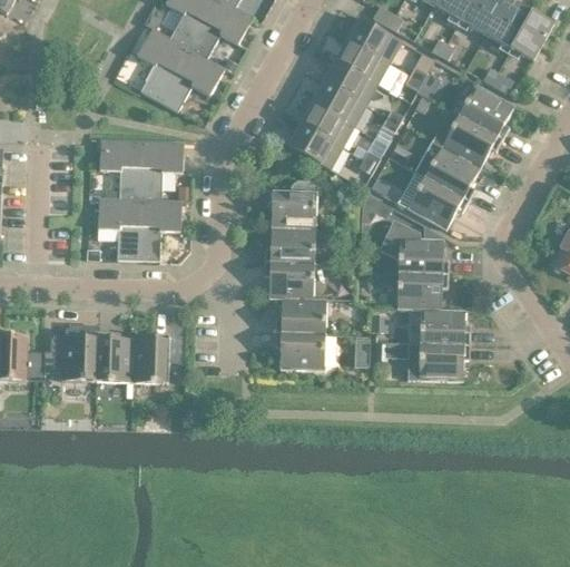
[(0,0),(0,10),(6,13),(12,0),(0,0)]
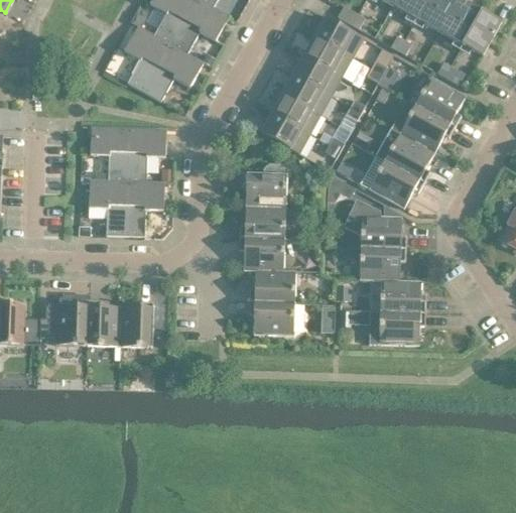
[(151,0),(149,3),(165,12),(153,34),(170,43),(194,0),(151,0)]
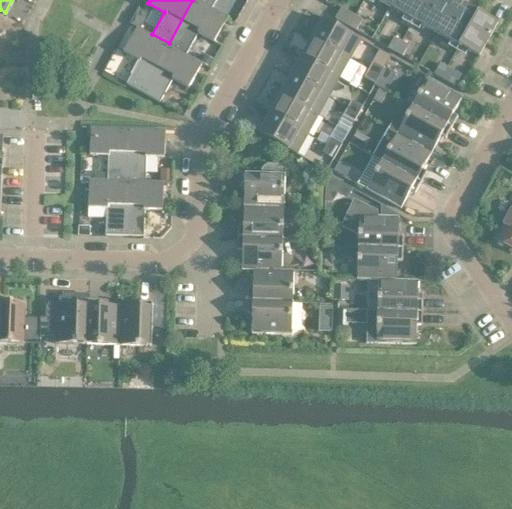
[(227,15),(211,6),(200,0),(192,0),(169,43),(185,53),(198,31),(213,39),(227,15)]
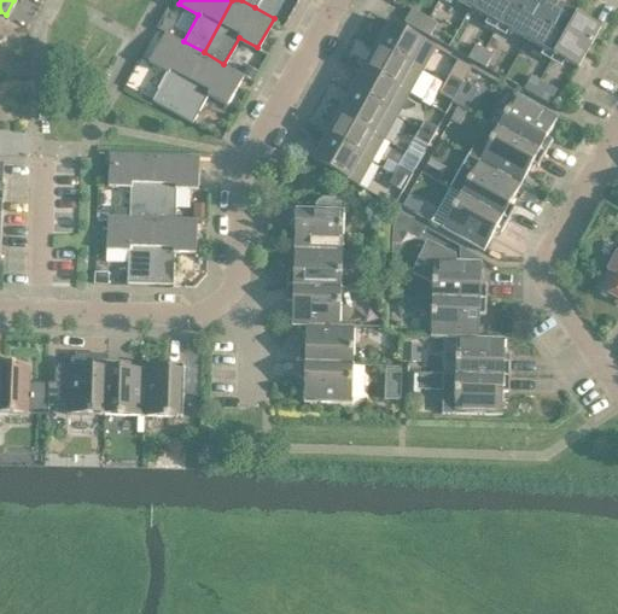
[(473,0),(471,6),(499,21),(509,0),(473,0)]
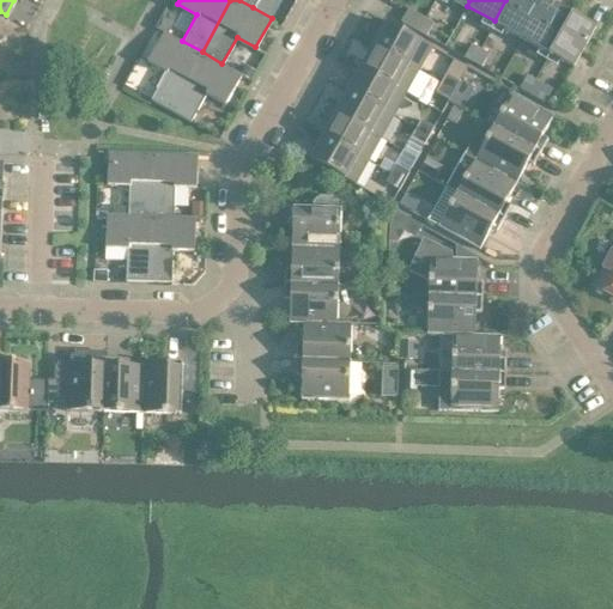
[(505,0),(495,20),(522,36),(541,0),(505,0)]
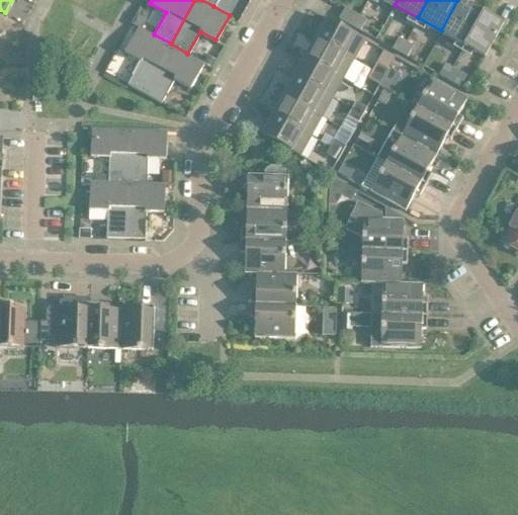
[(457,0),(441,30),(464,44),(484,9),(467,0),(457,0)]
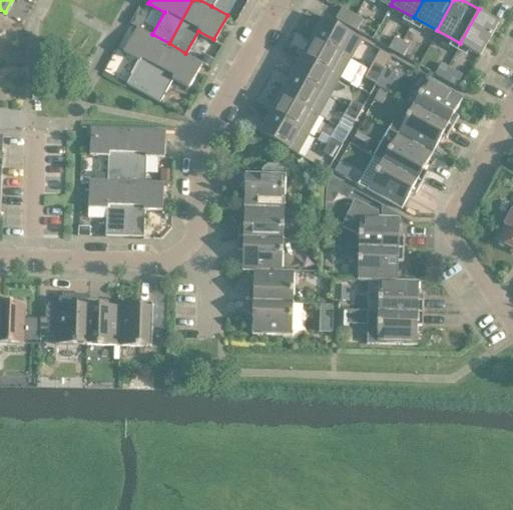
[(336,16),(349,23),(355,13),(341,5),(336,16)]
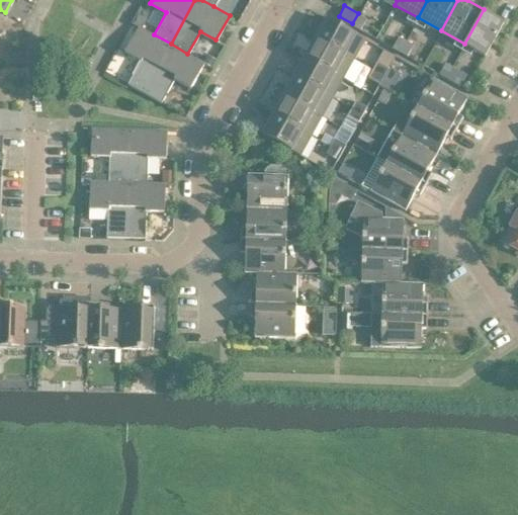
[(503,20),(492,14),(484,9),(464,44),(484,55),(503,20)]
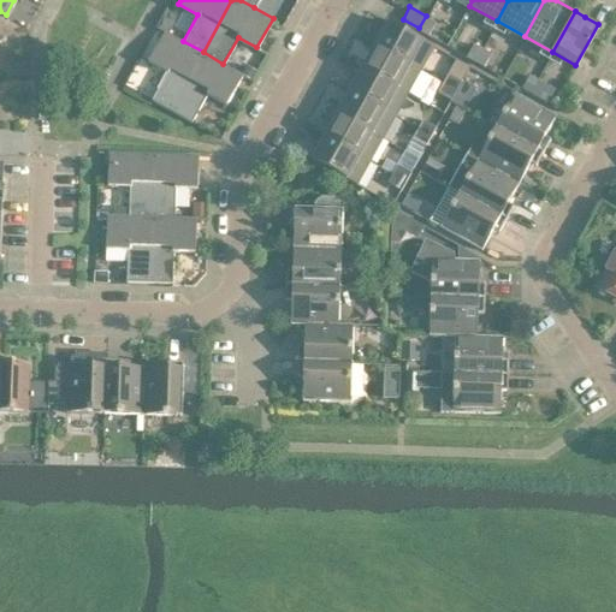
[(161,13),(154,25),(164,30),(165,31),(171,19),(161,13)]
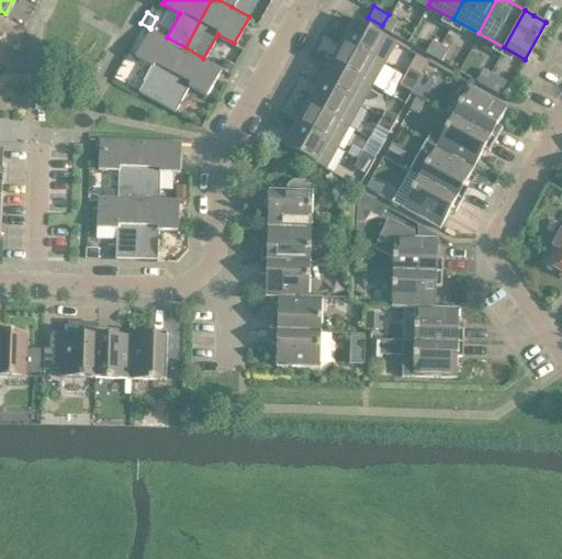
[(396,19),(389,14),(382,25),(390,30),(396,19)]
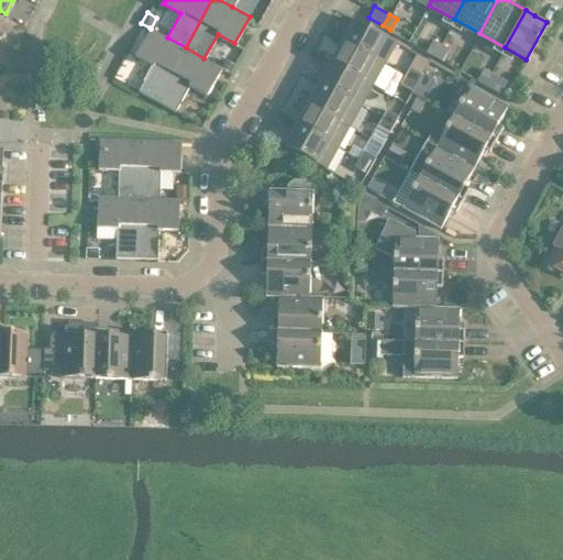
[(342,40),(374,57),(384,63),(396,41),(354,18),(342,40)]
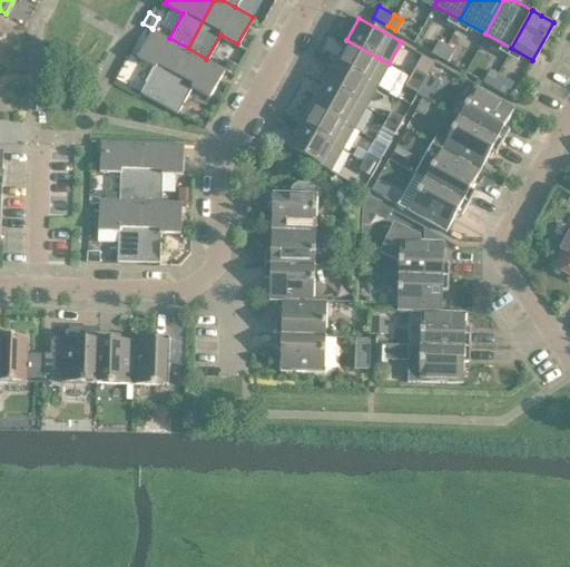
[(188,48),(169,38),(153,29),(151,28),(137,56),(154,65),(140,90),(158,101),(188,48)]
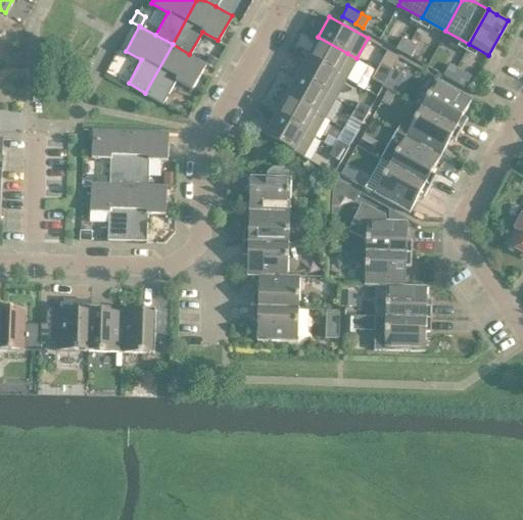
[(401,36),(395,46),(403,51),(410,40),(401,36)]
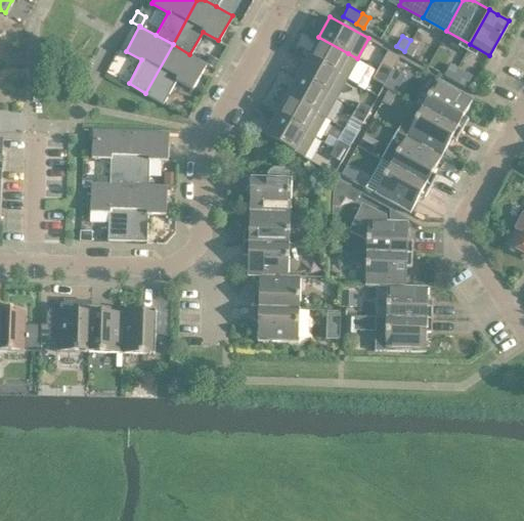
[(318,37),(308,56),(347,78),(357,83),(367,63),(357,58),(348,53),(318,37)]
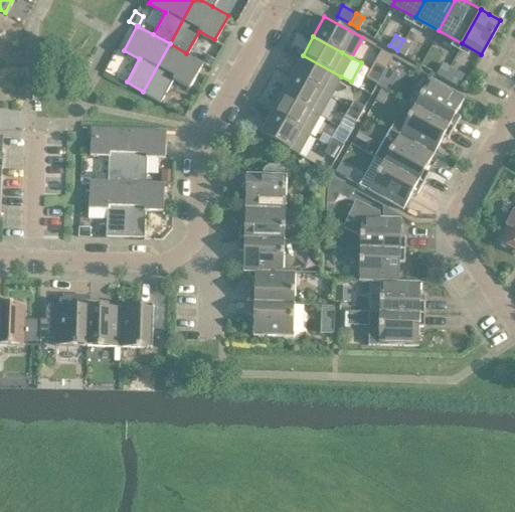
[(409,43),(403,39),(397,50),(403,53),(409,43)]
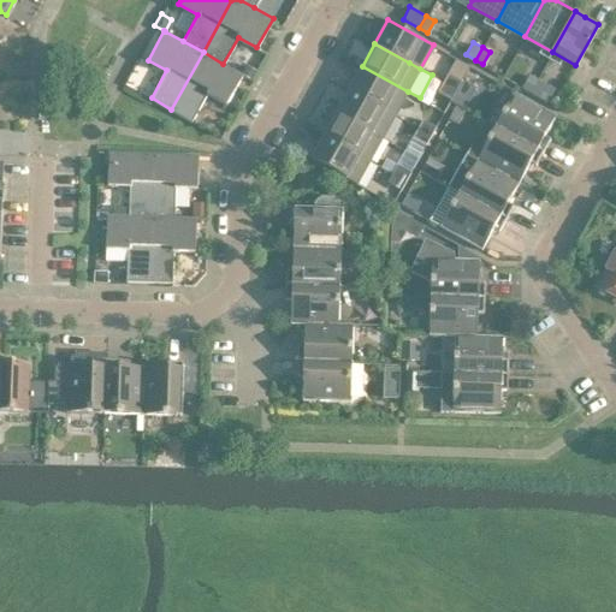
[(241,73),(223,64),(203,52),(171,110),(191,120),(207,93),(226,104),(242,73),(241,73)]
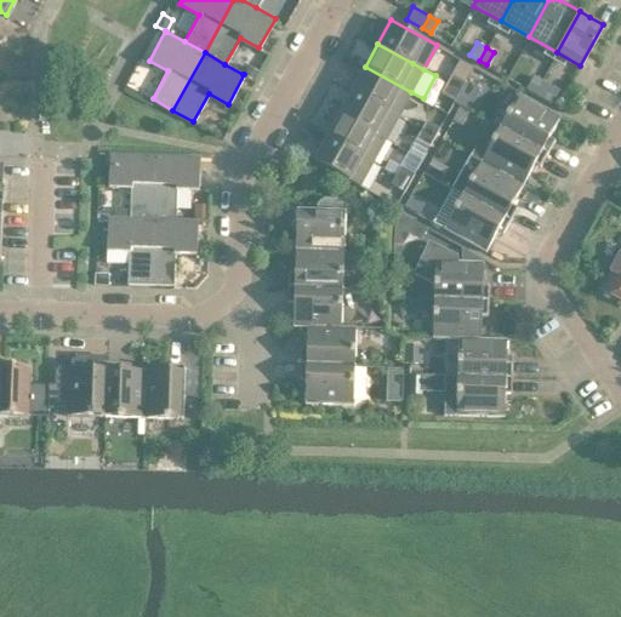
[(257,69),(249,64),(243,74),(244,74),(251,79),(257,69)]
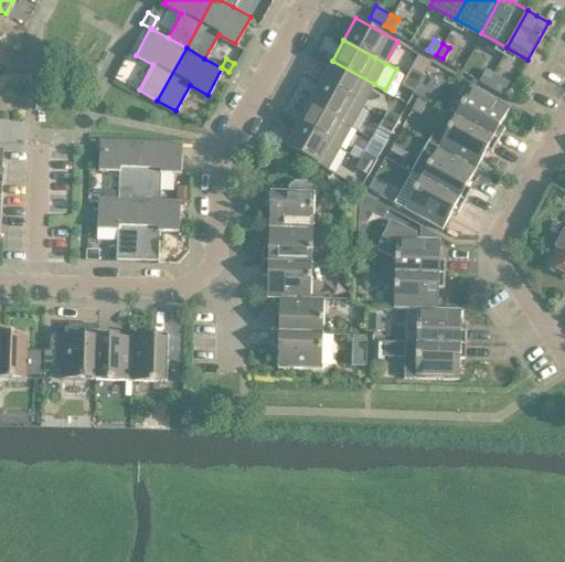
[(363,105),(374,84),(332,61),(320,81),(363,105)]
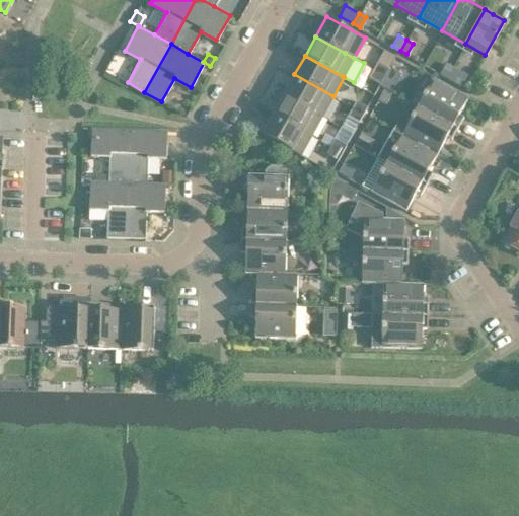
[(377,61),(373,69),(384,75),(388,67),(377,61)]
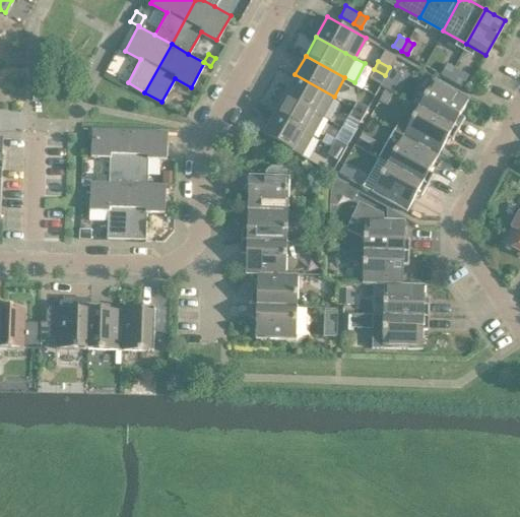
[(441,73),(448,77),(454,66),(446,62),(441,73)]
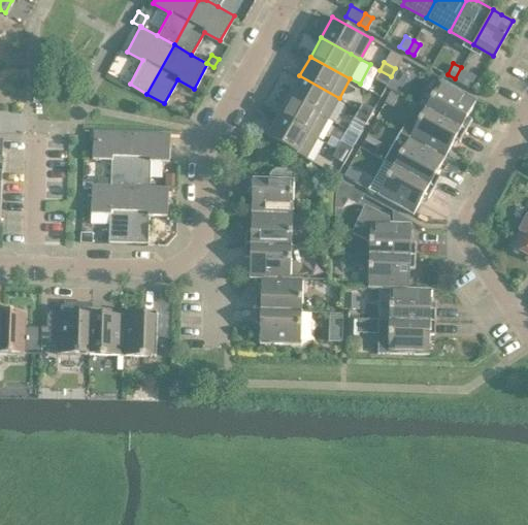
[(461,67),(455,78),(469,86),(475,75),(461,67)]
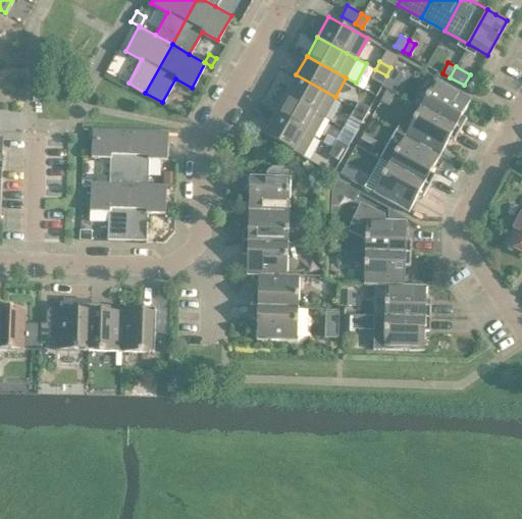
[(382,83),(386,75),(375,69),(371,76),(382,83)]
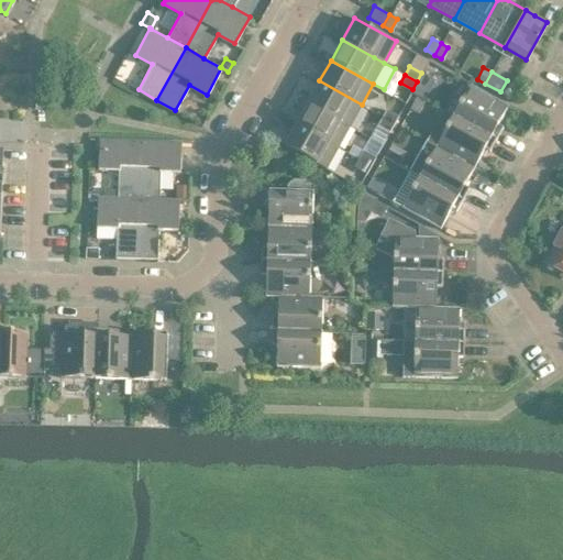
[(350,125),(362,105),(319,80),(308,101),(350,125)]
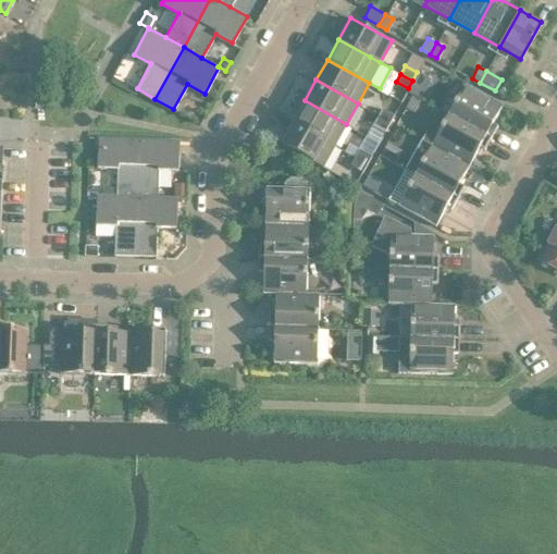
[(437,107),(448,112),(491,136),(497,124),(492,122),(503,102),(465,82),(456,97),(446,91),(437,107)]
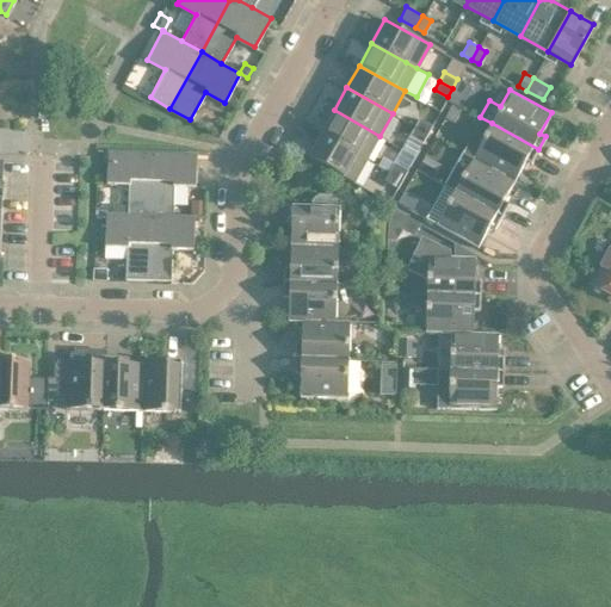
[(452,101),(444,116),(454,122),(461,107),(452,101)]
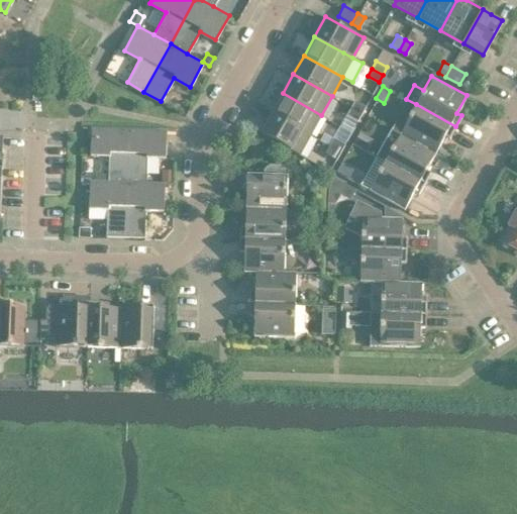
[(311,133),(321,115),(283,93),(272,112),(301,128),(311,133)]
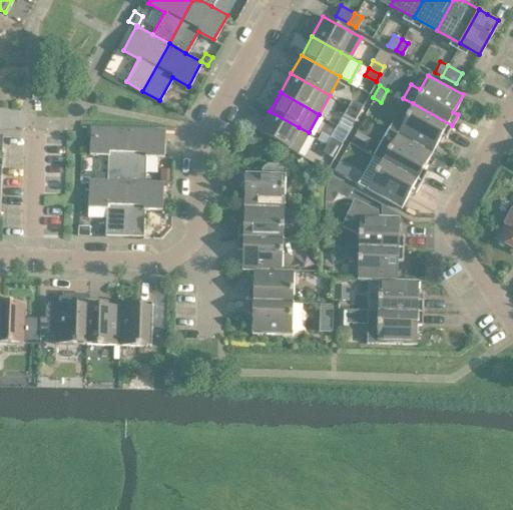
[(352,98),(348,105),(359,112),(363,104),(352,98)]
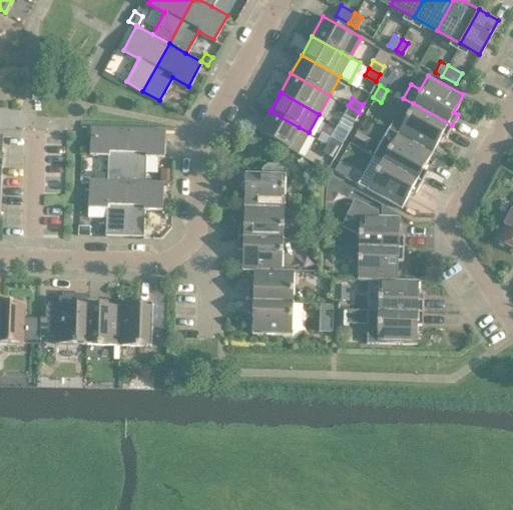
[(441,134),(446,136),(452,125),(413,103),(403,98),(395,112),(405,117),(397,131),(432,150),(441,134)]
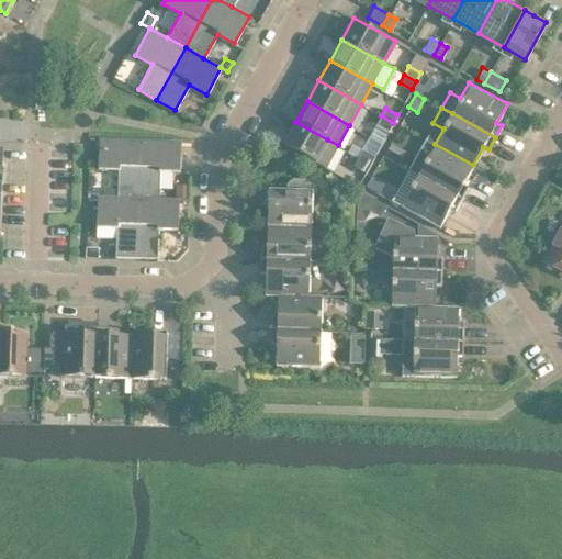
[(389,131),(393,123),(381,115),(375,124),(389,131)]
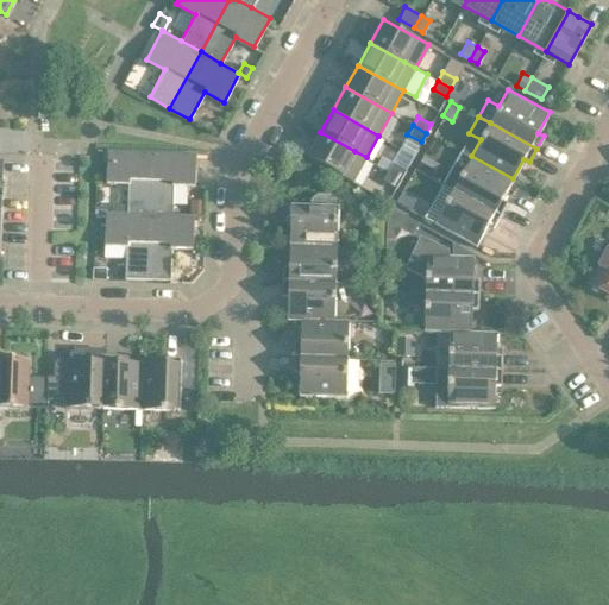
[(355,151),(320,132),(308,156),(341,175),(353,181),(366,157),(355,151)]
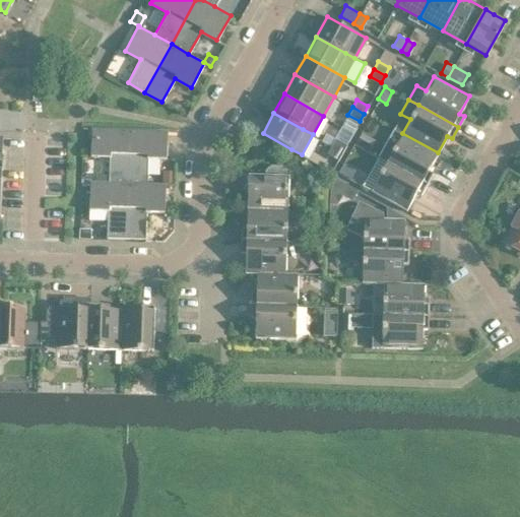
[(108,182),(127,182),(129,128),(91,127),(90,155),(109,156),(108,182)]
